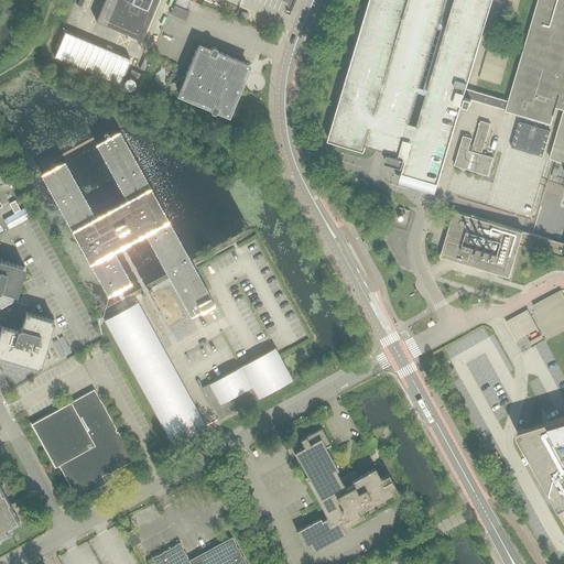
[(104,0),(96,21),(141,41),(158,0),(104,0)]
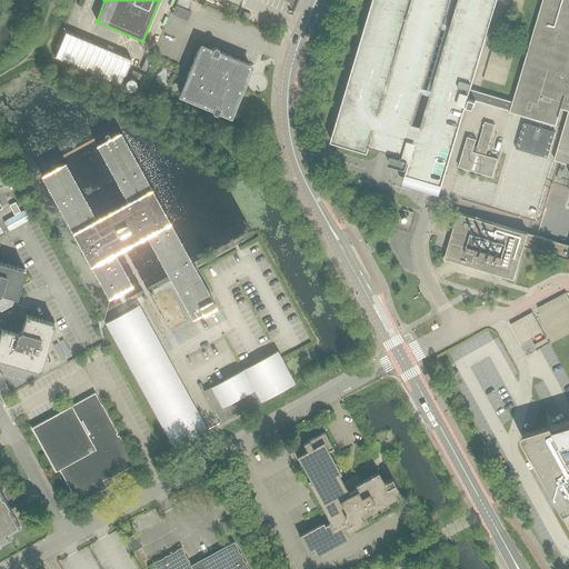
[(191,1),(189,0),(178,0),(172,15),(188,21),(191,12),(188,10),(191,1)]
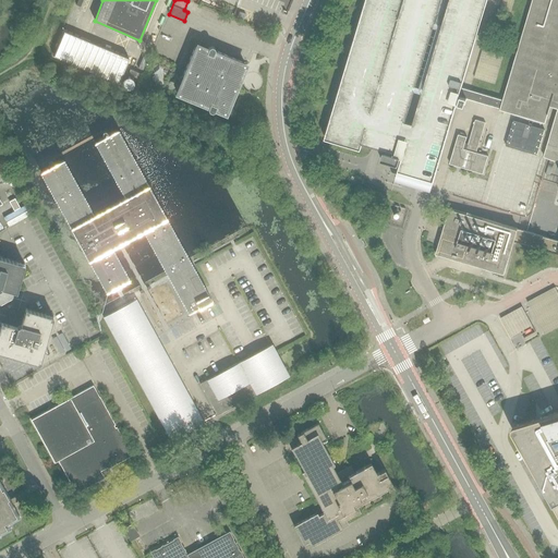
[(365,0),(325,140),(361,149),(363,144),(376,148),(403,156),(398,171),(434,181),(459,97),(463,82),(487,0),(365,0)]
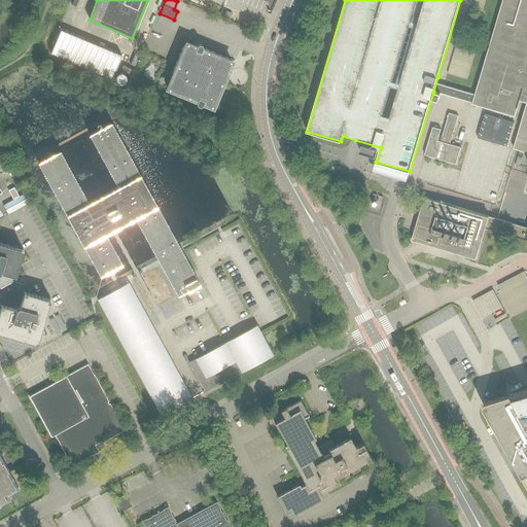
[(411,241),(477,259),(486,229),(526,241),(526,0),(502,0),(476,90),(464,86),(443,79),(437,77),(433,92),(491,109),(515,116),(520,101),(526,102),(522,118),(513,148),(526,151),(526,226),(424,197),(411,241)]
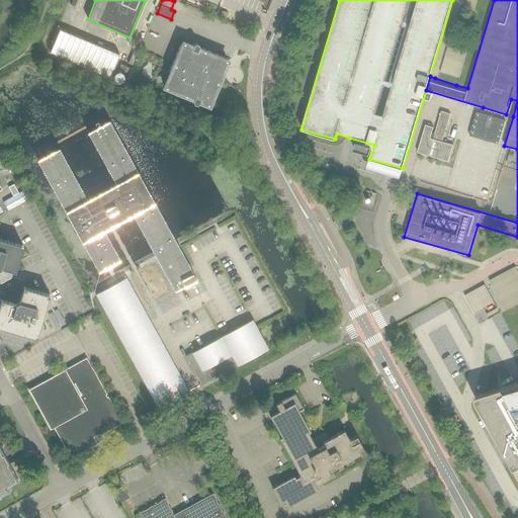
[(477,0),(465,0),(464,8),(473,11),(477,0)]
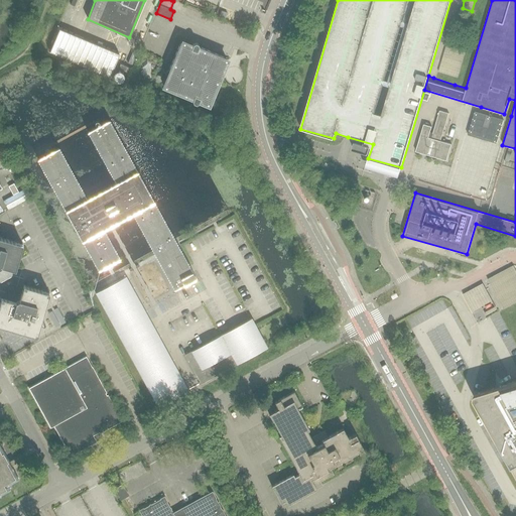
[(227,13),(221,11),(219,16),(225,19),(227,13)]
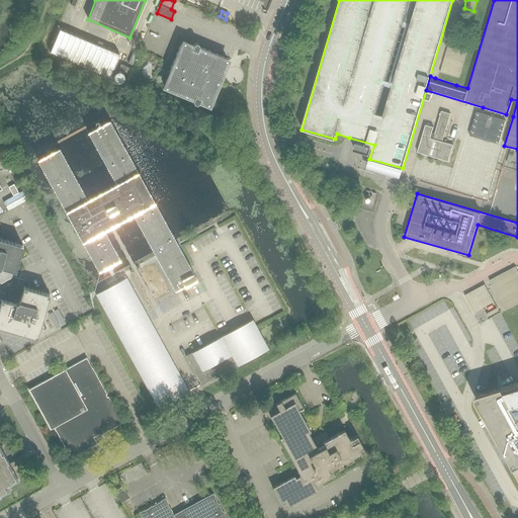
[(119,54),(60,28),(51,51),(110,76),(119,54)]
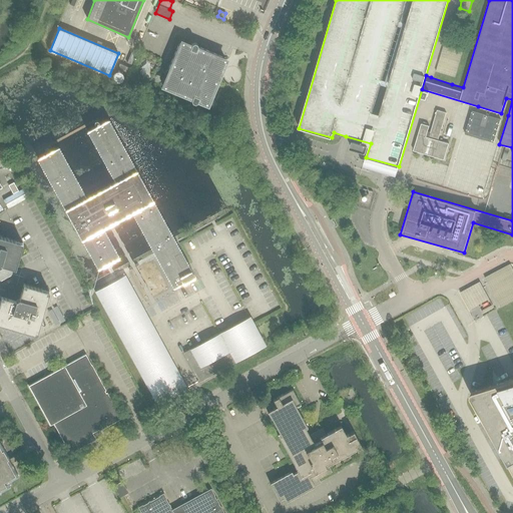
[(209,103),(221,76),(217,74),(224,58),(197,46),(196,43),(194,42),(191,43),(190,47),(178,43),(167,70),(171,72),(164,88),(191,100),(190,100),(191,102),(194,104),(197,102),(198,99),(209,103)]
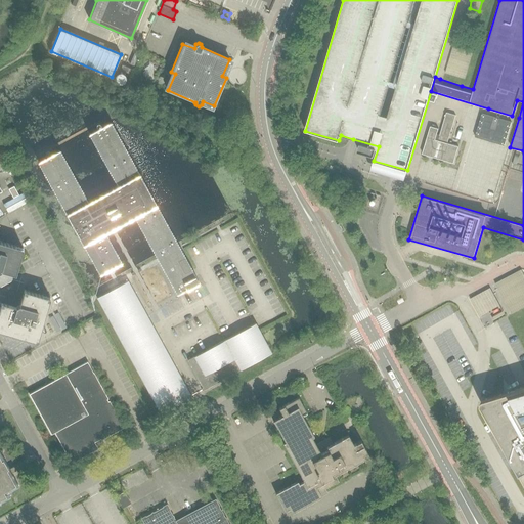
[(473,49),(453,43),(445,73),(465,79),(473,49)]
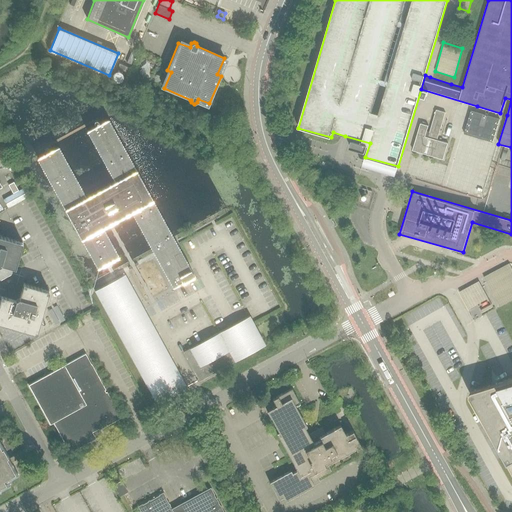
[(120,69),(128,72),(130,68),(122,64),(120,69)]
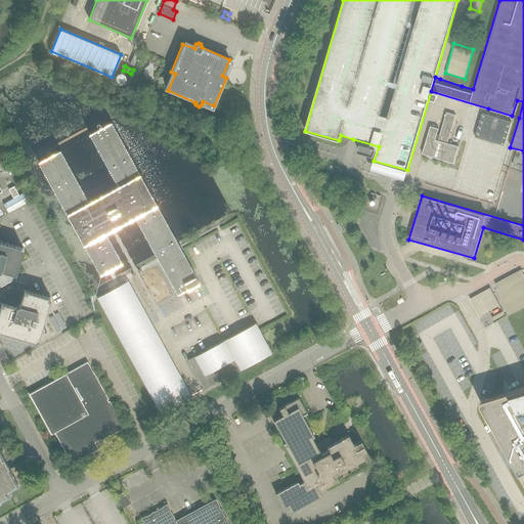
[(447,142),(455,115),(446,113),(438,139),(447,142)]
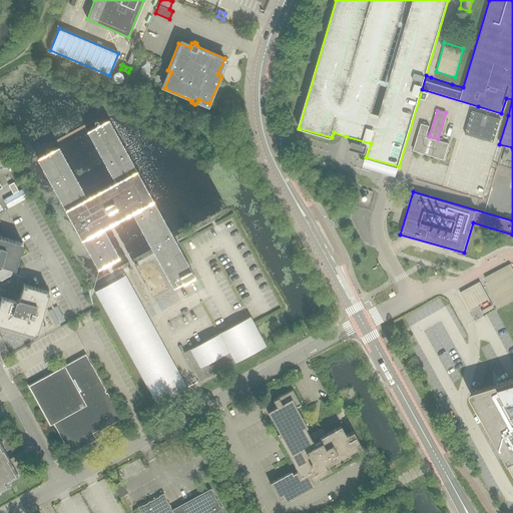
[(465,134),(494,142),(500,119),(472,111),(465,134)]
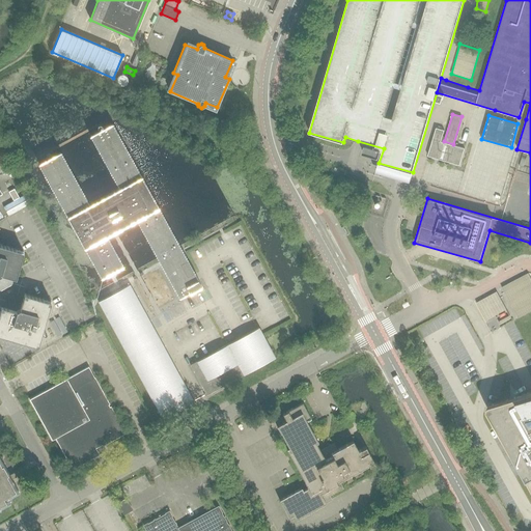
[(136,219),(159,260),(179,297),(201,285),(158,206),(141,175),(113,123),(105,128),(96,133),(90,136),(119,188),(89,204),(61,151),(53,157),(45,161),(38,164),(67,217),(84,247),(102,278),(123,266),(107,235),(112,232),(136,219)]
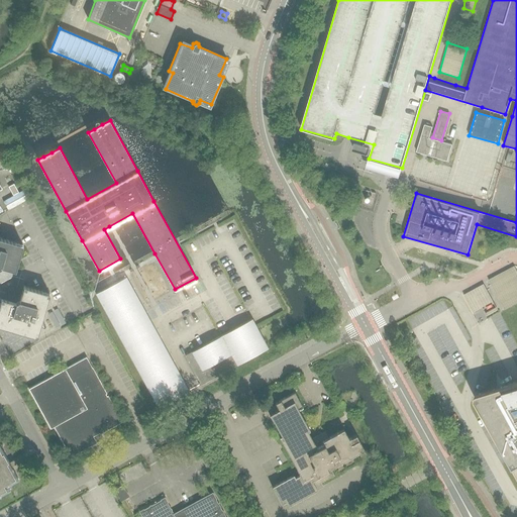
[(416,151),(447,161),(452,144),(429,137),(432,127),(424,124),(416,151)]
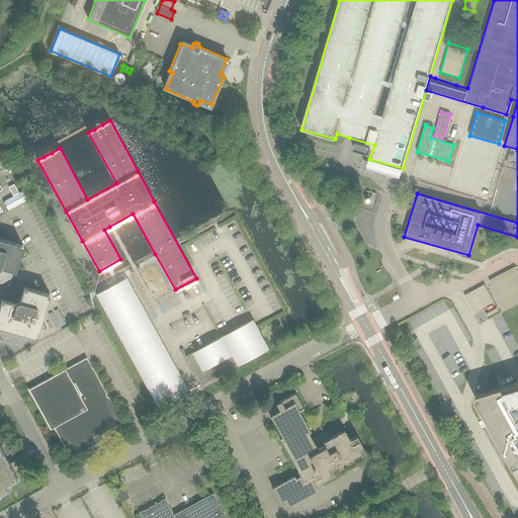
[(14,185),(9,187),(13,196),(18,193),(14,185)]
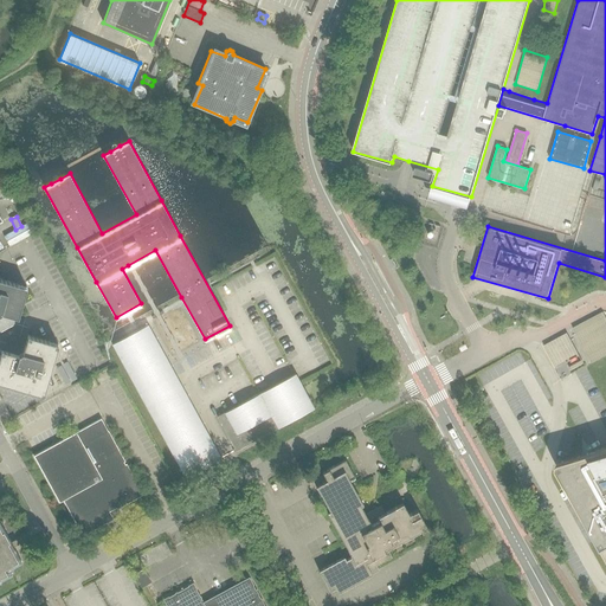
[(18,317),(27,288),(0,279),(0,329),(11,323),(13,316),(18,317)]
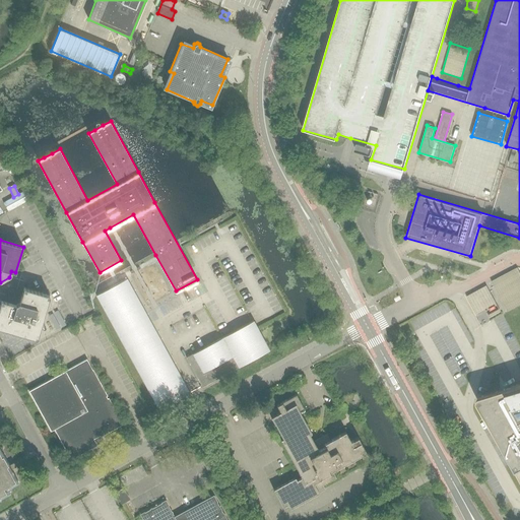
[(519,273),(517,268),(492,282),(507,312),(519,304),(519,273)]
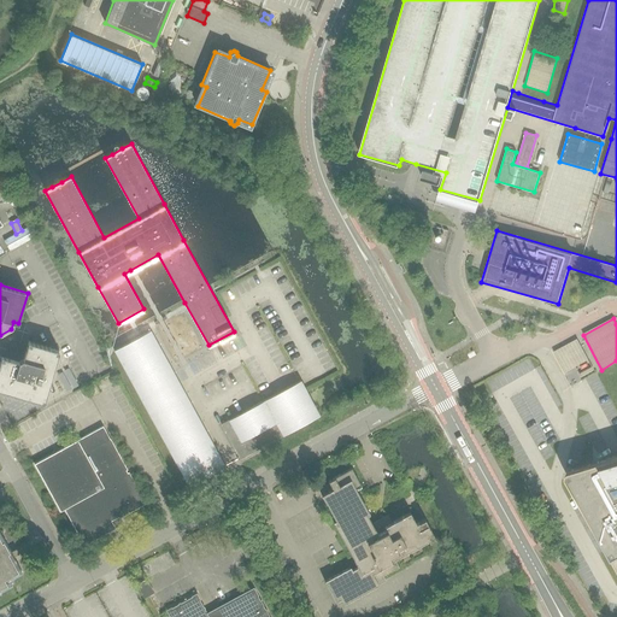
[(189,488),(227,468),(207,433),(172,370),(151,330),(115,351),(189,488)]
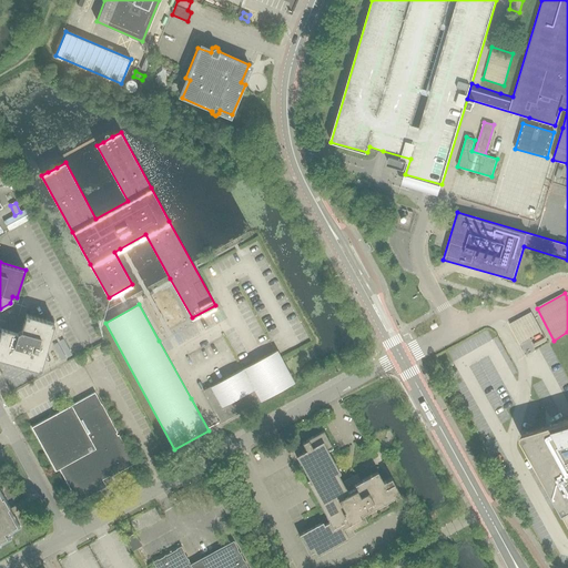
[(519,343),(541,332),(531,313),(509,324),(519,343)]
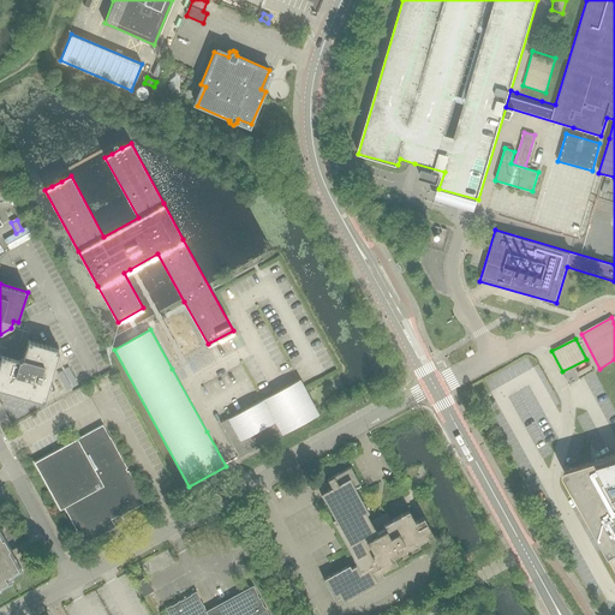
[(0,388),(43,401),(59,350),(28,340),(27,345),(19,344),(9,348),(6,357),(1,356),(0,358),(0,388)]
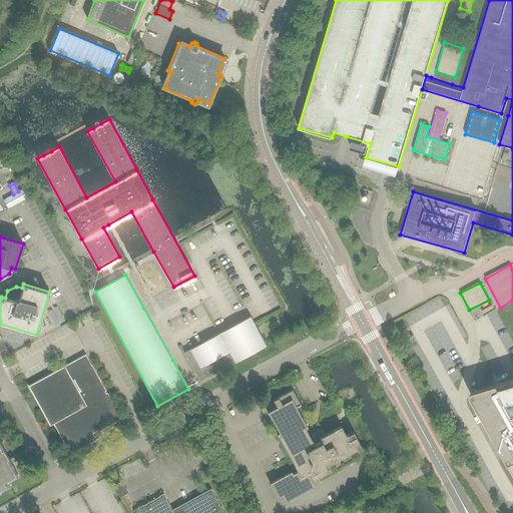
[(267,346),(255,327),(254,325),(250,317),(190,350),(184,353),(200,382),(235,363),(267,346)]
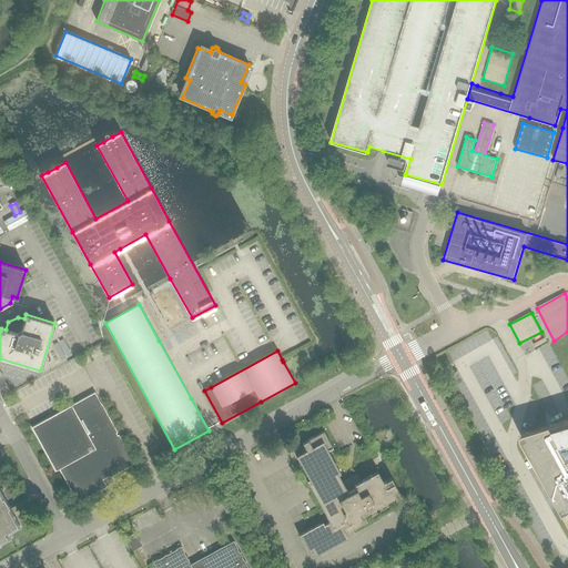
[(78,501),(105,486),(102,480),(133,464),(101,404),(94,393),(71,405),(31,427),(56,470),(59,468),(78,501)]
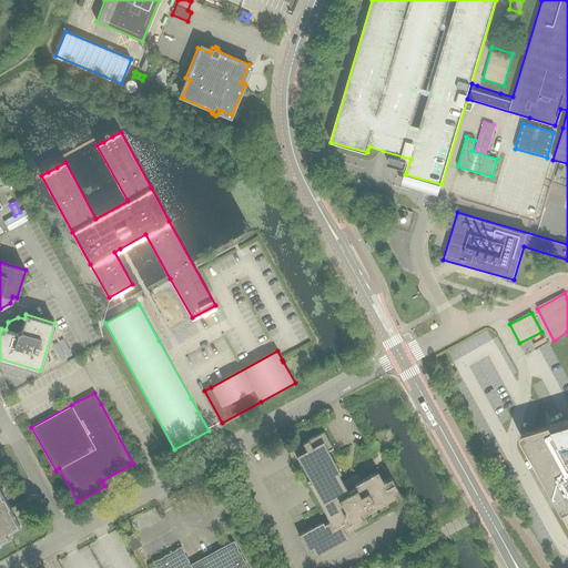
[(567,419),(524,434),(523,435),(521,436),(521,437),(521,438),(521,439),(567,523),(567,419)]
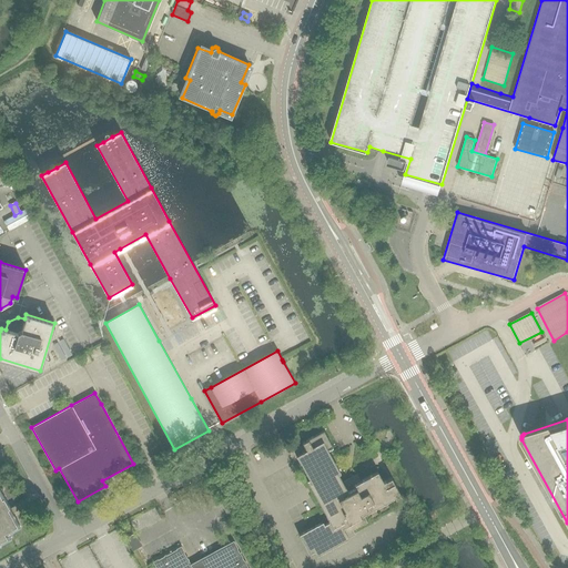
[(333,447),(324,430),(302,442),(303,445),(288,453),(293,462),(297,459),(308,479),(306,480),(330,521),(324,525),(323,523),(298,535),(310,555),(314,551),(316,556),(348,538),(346,534),(367,523),(363,515),(395,497),(395,499),(402,496),(392,477),(383,482),(377,472),(346,488),(338,474),(341,473),(327,449),(333,447)]
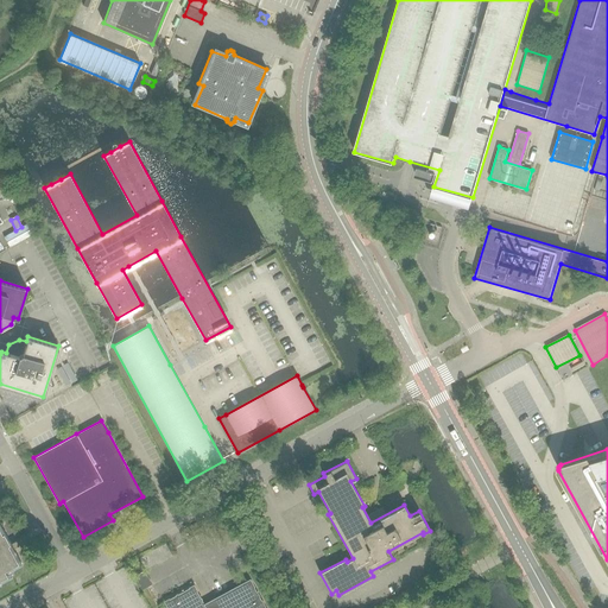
[(0,582),(12,576),(10,571),(21,564),(0,524),(0,582)]
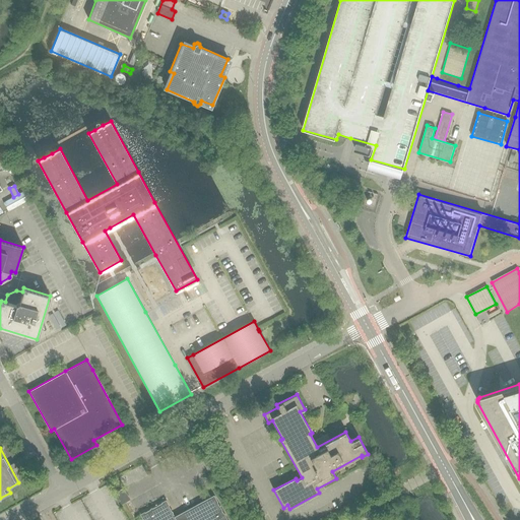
[(210,457),(202,461),(208,471),(215,467),(210,457)]
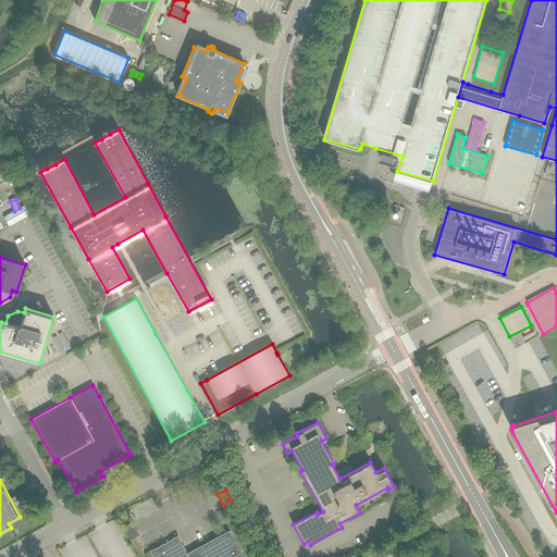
[(243,556),(230,533),(225,536),(188,556),(177,536),(150,551),(153,556),(243,556)]
